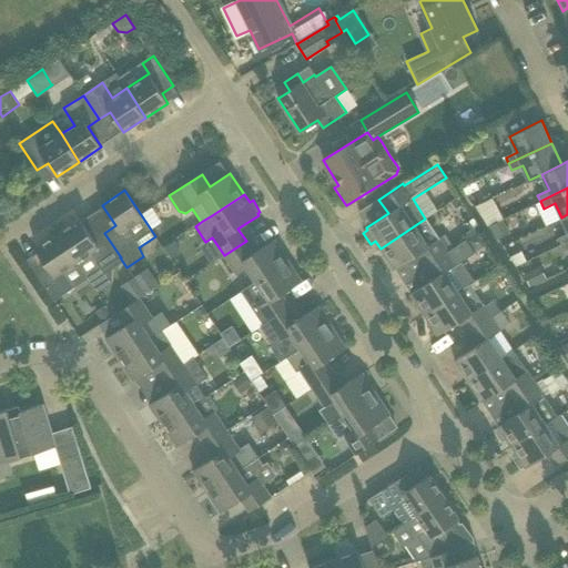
[(567,214),(561,217),(567,230),(567,233),(558,239),(560,244),(567,240),(567,214)]
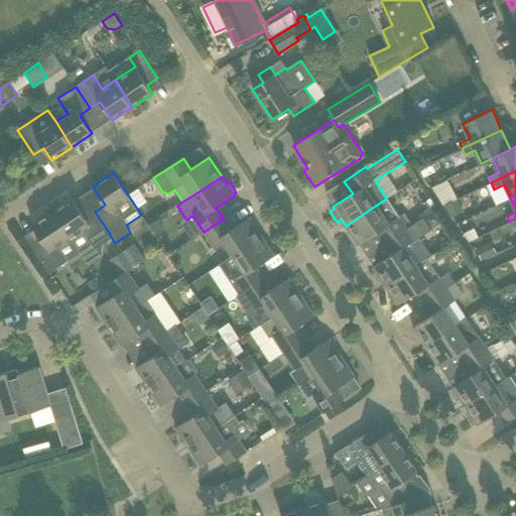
[(405,212),(399,218),(386,199),(346,226),(358,245),(378,232),(385,243),(407,229),(406,227),(412,222),(405,212)]
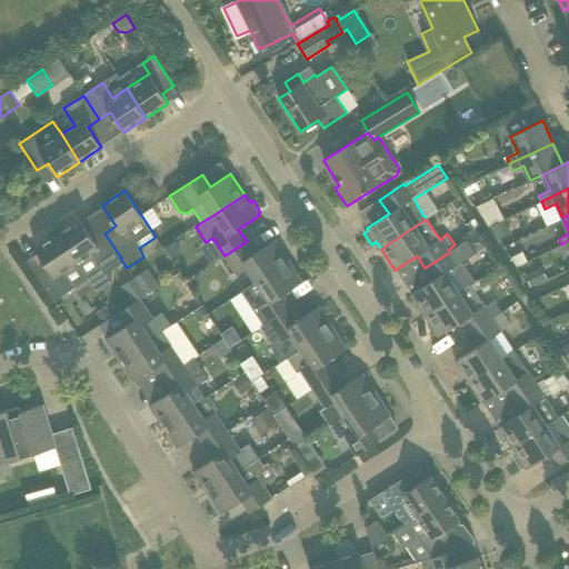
[(87,279),(90,283),(105,273),(102,270),(120,258),(121,258),(105,233),(93,240),(80,220),(58,235),(76,261),(87,279)]
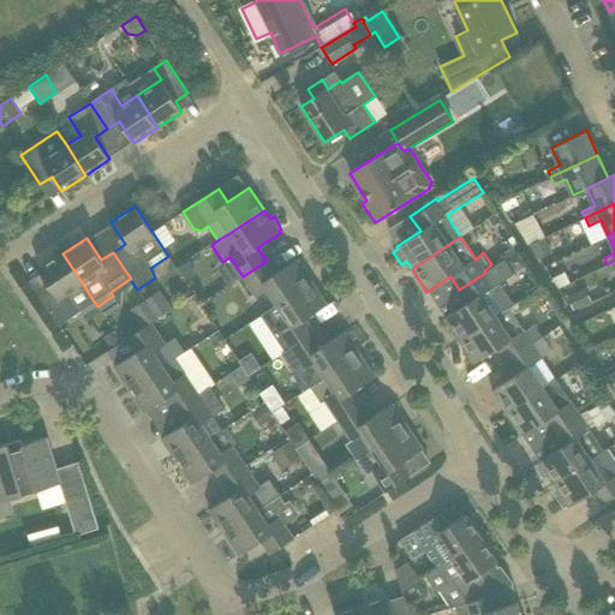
[(537,258),(550,251),(544,238),(529,244),(537,258)]
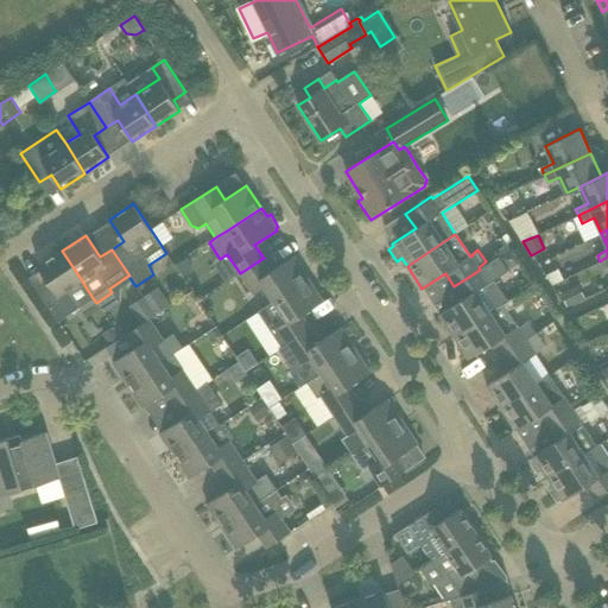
[(501,254),(511,248),(512,247),(508,241),(498,248),(501,254)]
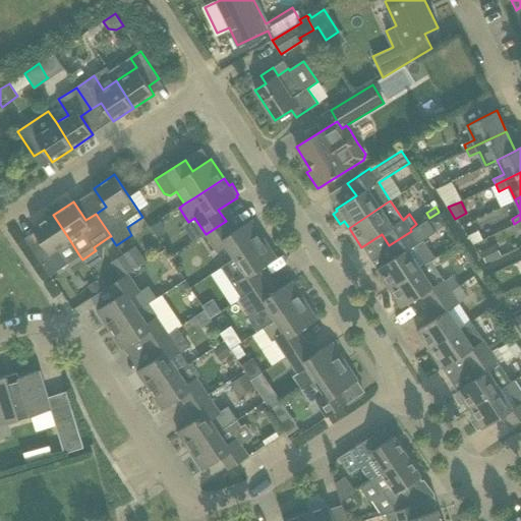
[(427,219),(435,231),(446,224),(438,213),(429,218),(427,219)]
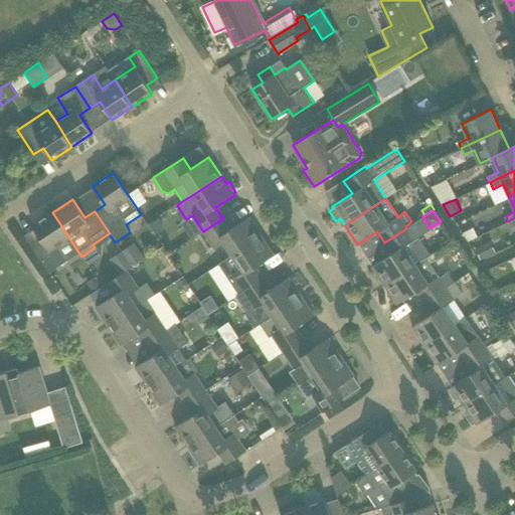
[(55,245),(68,236),(52,212),(32,225),(45,245),(35,252),(49,273),(62,264),(65,262),(55,245)]
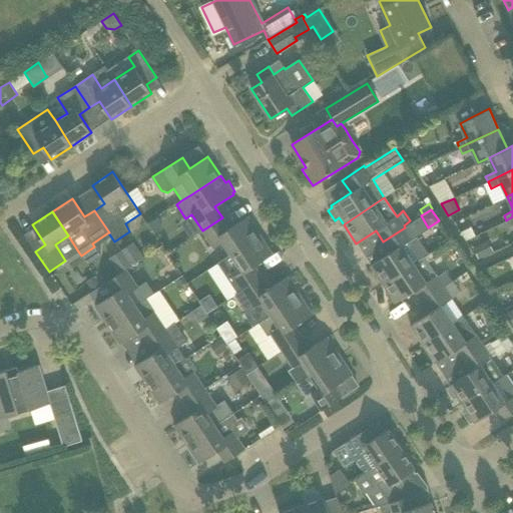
[(383,285),(424,258),(424,257),(428,253),(417,236),(429,228),(428,227),(421,215),(405,227),(383,241),(390,252),(371,266),(383,285)]
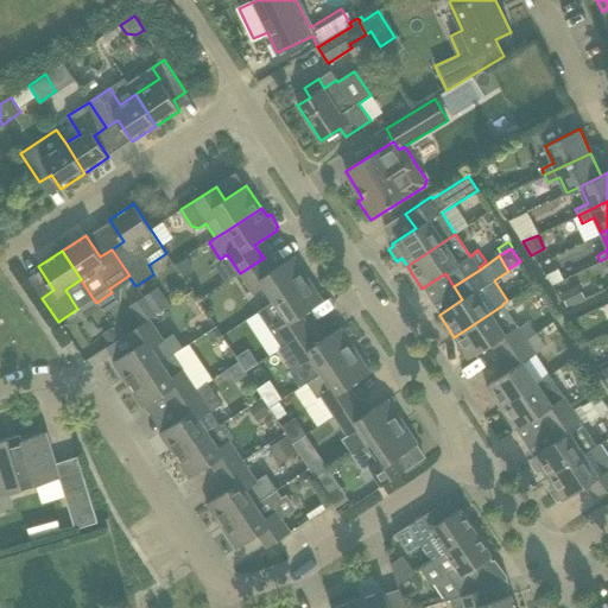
[(264,286),(273,302),(274,302),(309,279),(293,257),(272,271),(264,258),(240,273),(253,293),(264,286)]
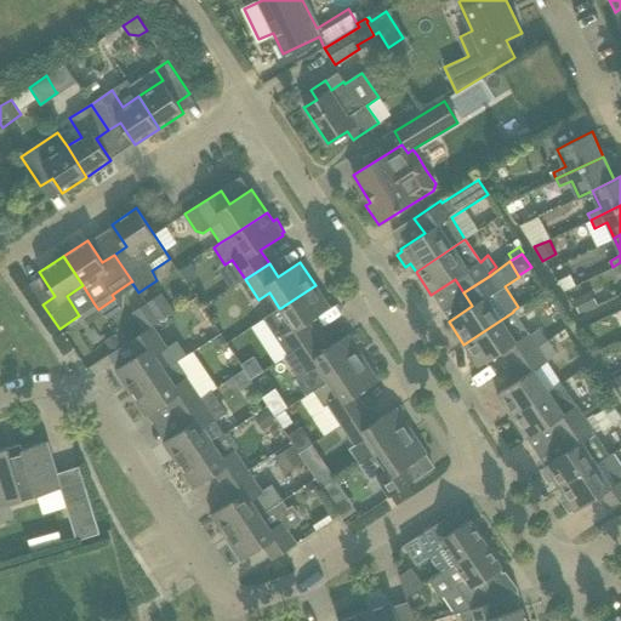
[(570,286),(565,277),(557,281),(563,291),(570,286)]
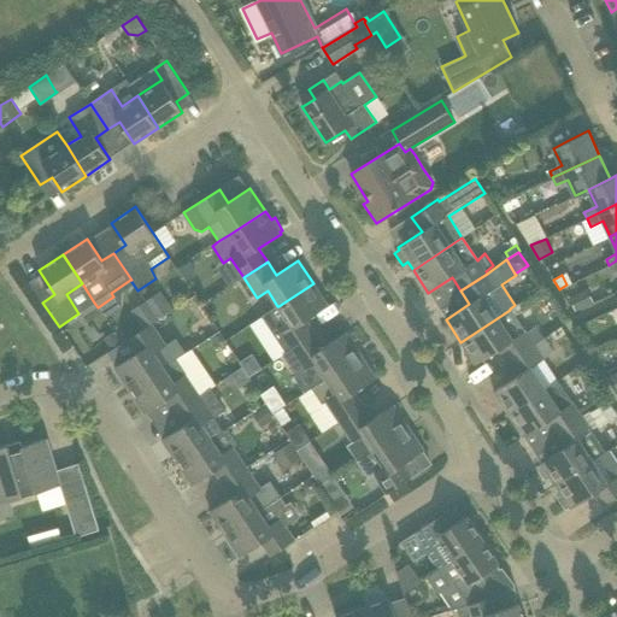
[(291,350),(315,334),(306,321),(328,306),(313,283),(278,306),(277,306),(262,317),(272,333),(286,353),(291,350)]
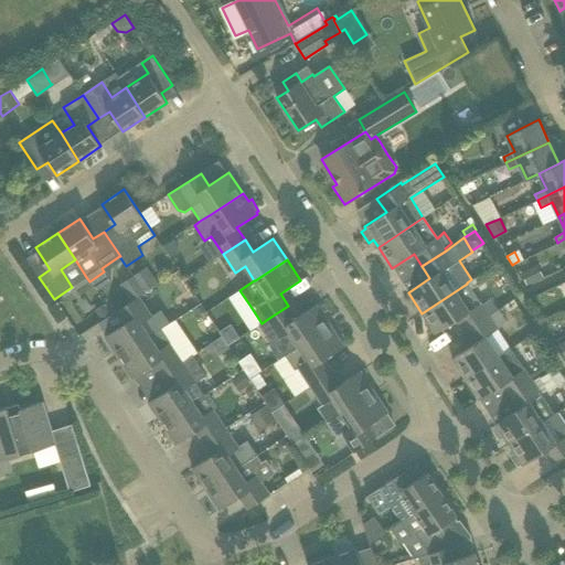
[(132,276),(145,292),(158,284),(147,267),(132,276)]
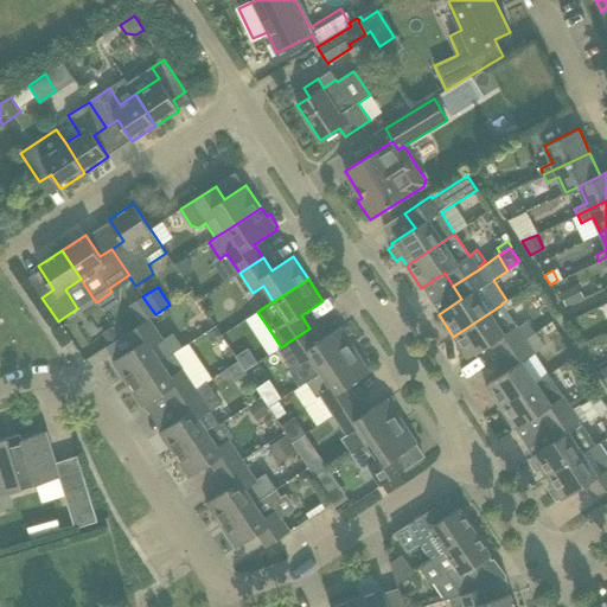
[(576,287),(560,294),(566,307),(582,299),(576,287)]
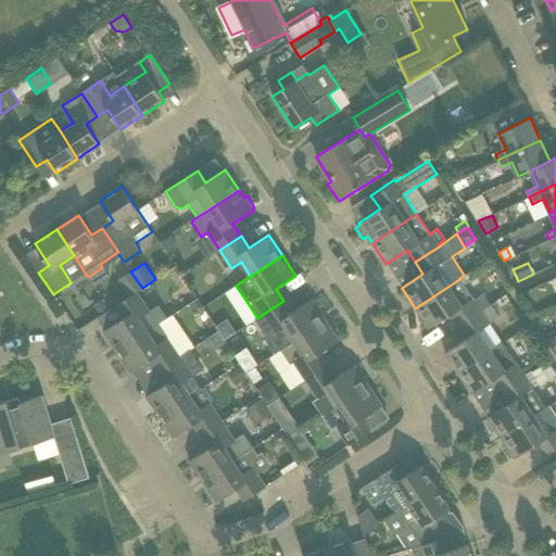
[(129,297),(137,292),(142,288),(130,272),(118,280),(129,297)]
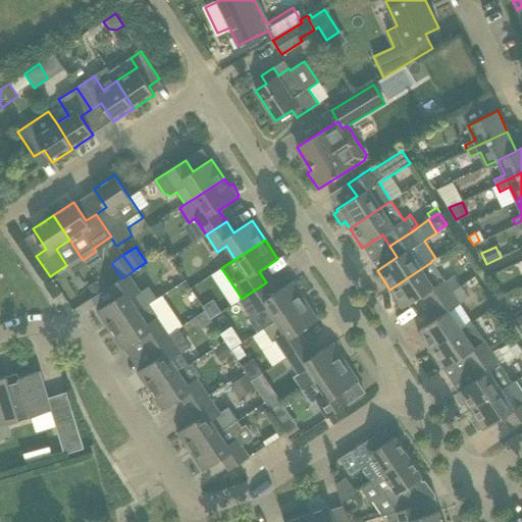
[(446,282),(445,280),(431,262),(389,290),(403,308),(422,295),(429,307),(452,292),(460,285),(455,276),(446,282)]
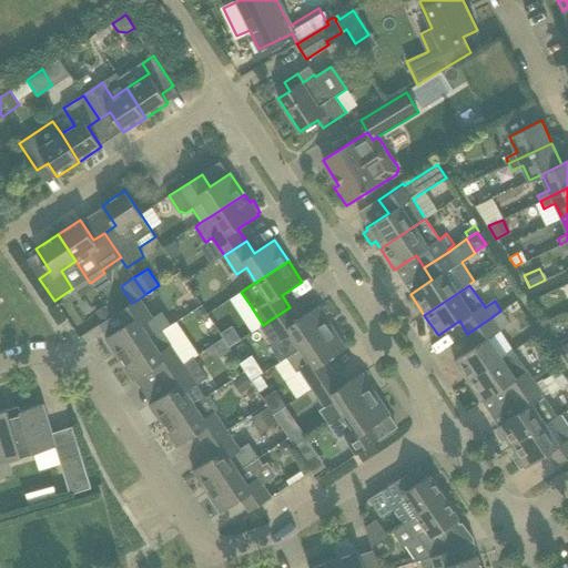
[(230,298),(252,331),(262,324),(240,291),(230,298)]
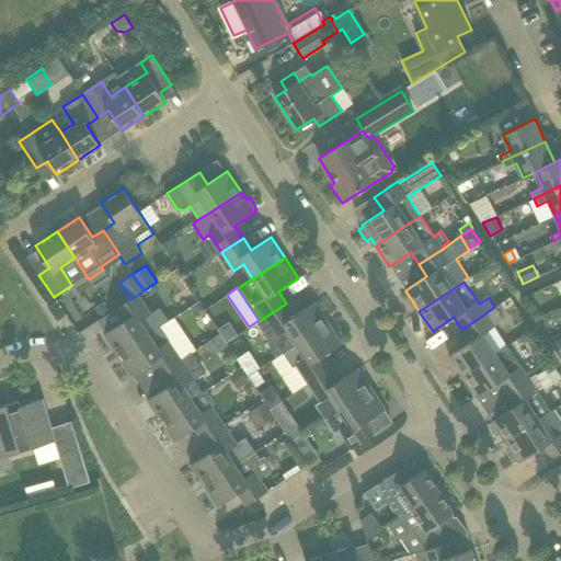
[(104,334),(117,355),(149,334),(140,320),(150,313),(138,295),(130,299),(115,309),(124,321),(104,334)]
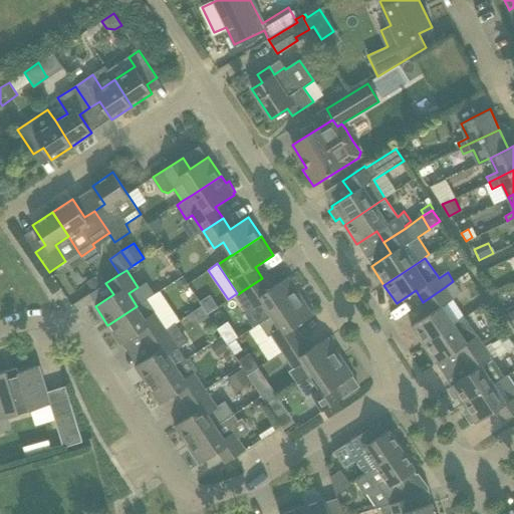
[(86,282),(92,292),(100,286),(94,276),(86,282)]
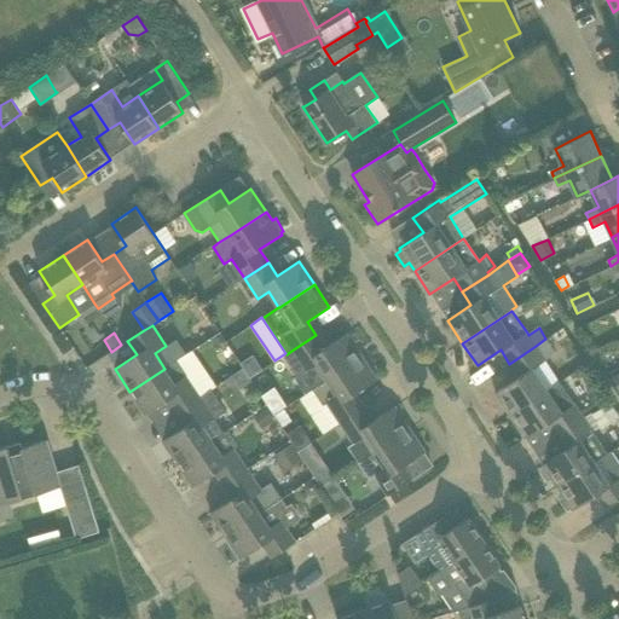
[(325,348),(316,335),(291,351),(287,354),(284,356),(298,376),(295,377),(306,394),(312,389),(362,357),(347,334),(325,348)]
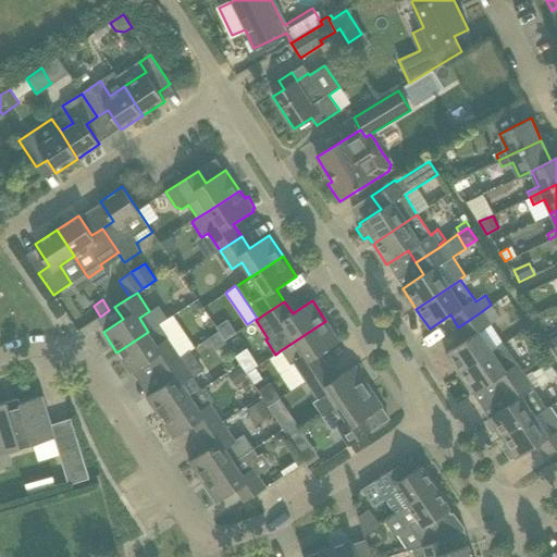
[(459,373),(493,350),(480,331),(500,318),(491,305),(482,311),(458,327),(467,339),(445,354),(459,373)]
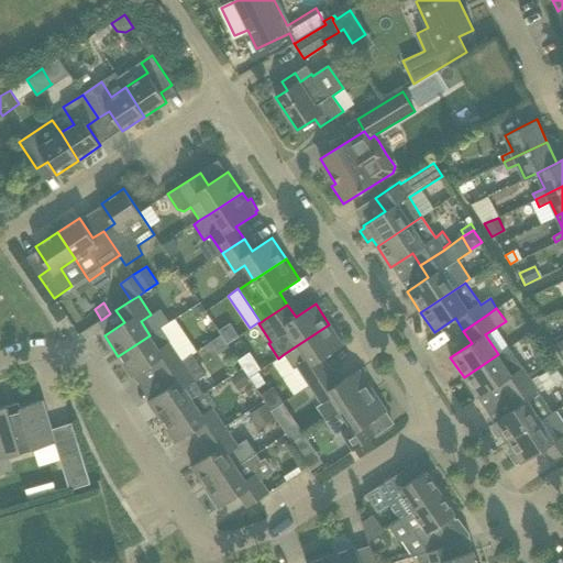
[(294,368),(297,366),(309,385),(331,371),(323,359),(343,345),(329,324),(284,354),(294,368)]
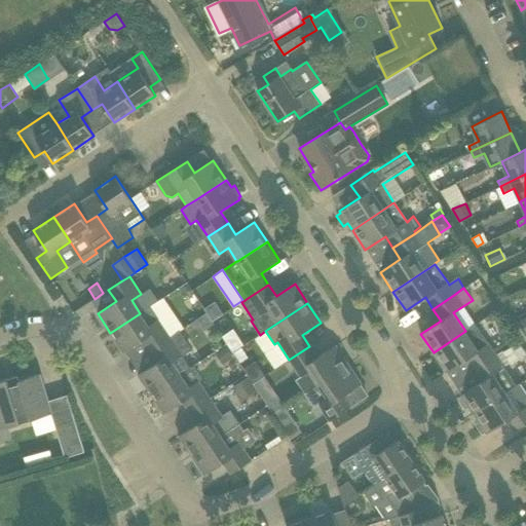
[(149,351),(170,338),(158,320),(159,318),(151,306),(140,313),(110,333),(123,352),(142,340),(149,351)]
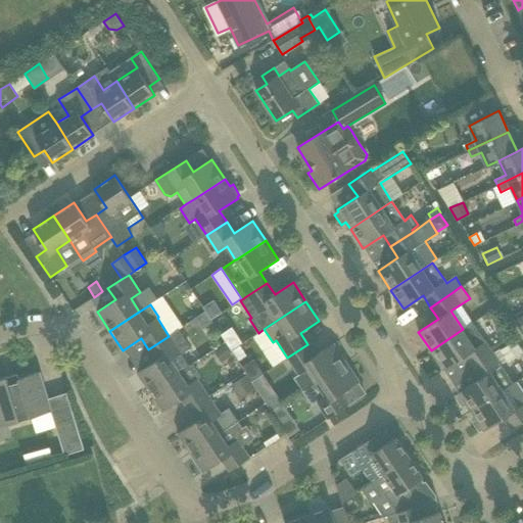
[(463,357),(471,368),(493,353),(485,341),(485,342),(473,323),(463,329),(431,350),(443,370),(463,357)]
